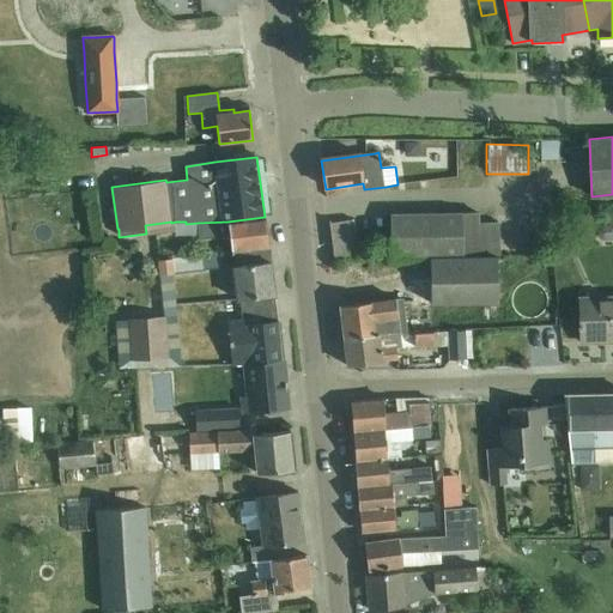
[(393,260),(499,258),(498,224),(479,224),(479,214),(392,217),(393,260)]
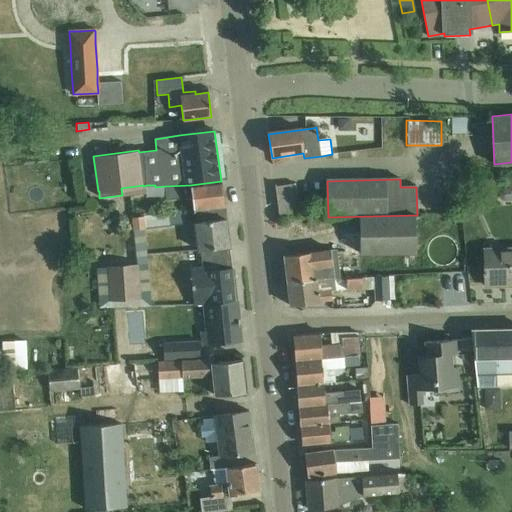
[(155,187),(147,187),(147,197),(166,196),(167,200),(192,197),(194,210),(194,211),(224,207),(221,181),(190,185),(165,186),(155,187)]
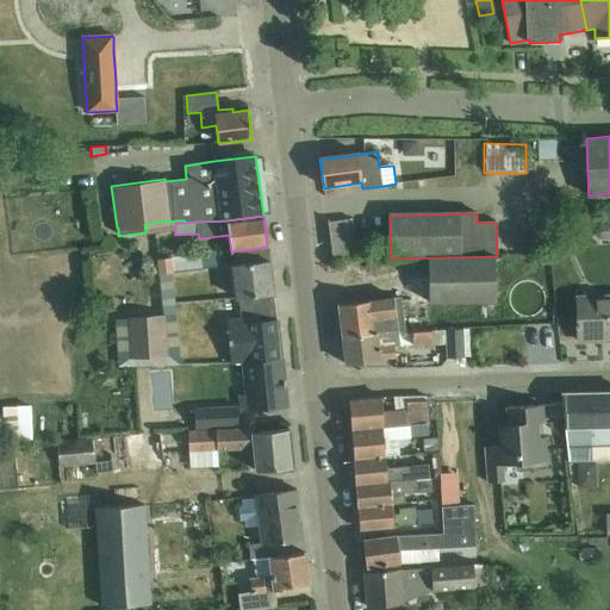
[(353,219),(328,223),(332,263),(358,260),(353,219)]
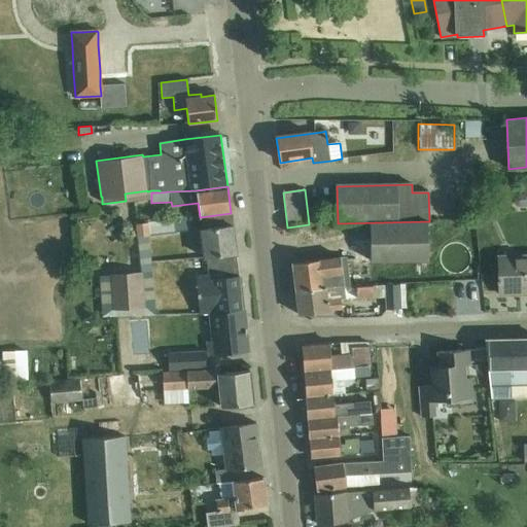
[(200,217),(200,216),(188,217),(189,229),(200,227),(204,258),(207,258),(236,254),(237,254),(231,213),(200,217)]
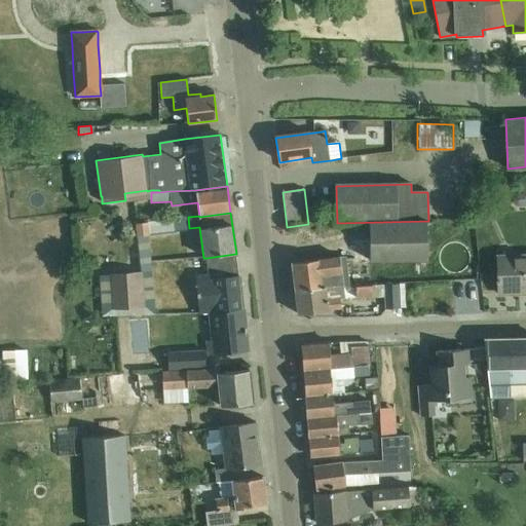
[(173,220),(149,223),(150,234),(175,231),(173,220)]
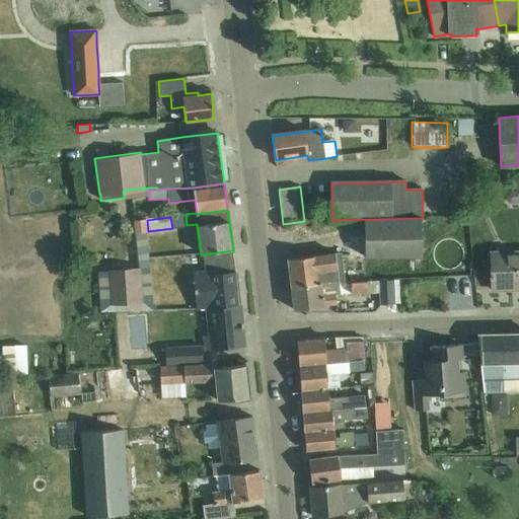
[(136,232),(148,231),(146,219),(135,220),(136,232)]
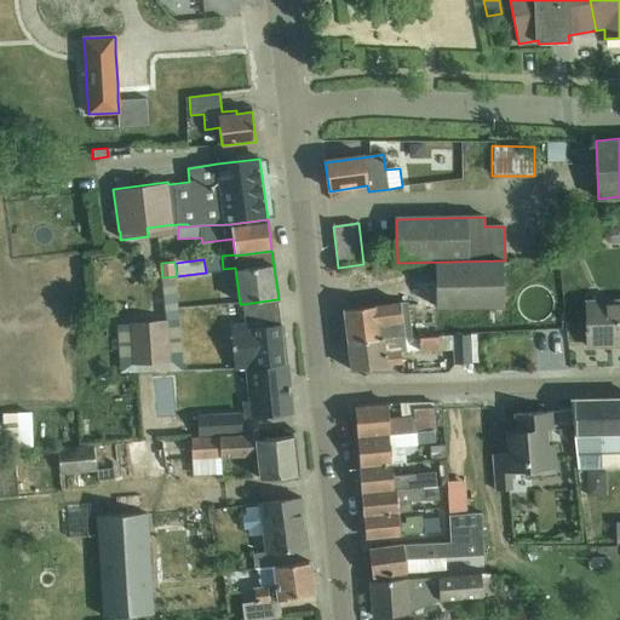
[(438,309),(505,306),(504,262),(437,263),(438,309)]
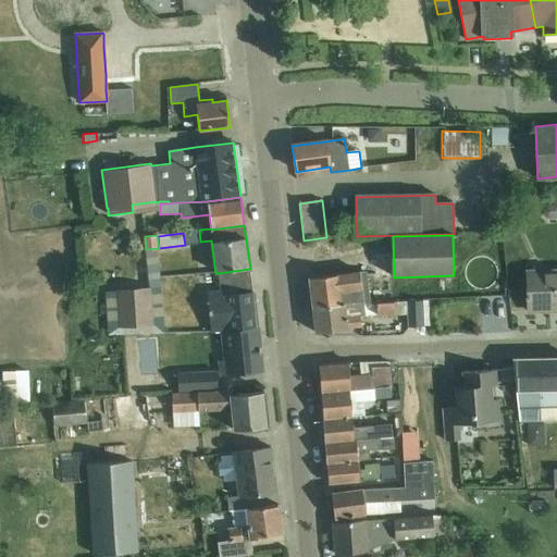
[(219,273),(220,291),(208,293),(212,332),(257,327),(254,293),(251,293),(249,269),(219,273)]
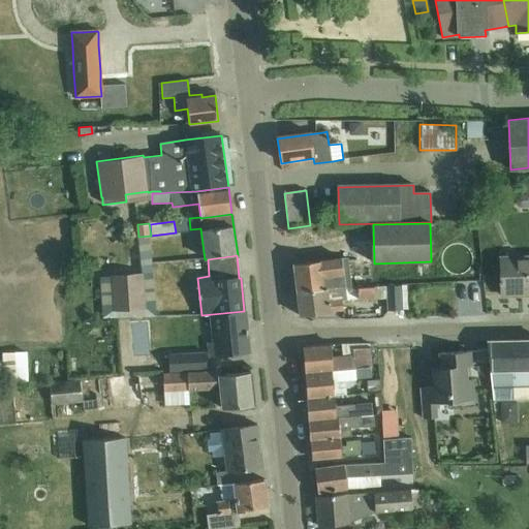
[(502,293),(528,292),(528,255),(501,256),(502,293)]
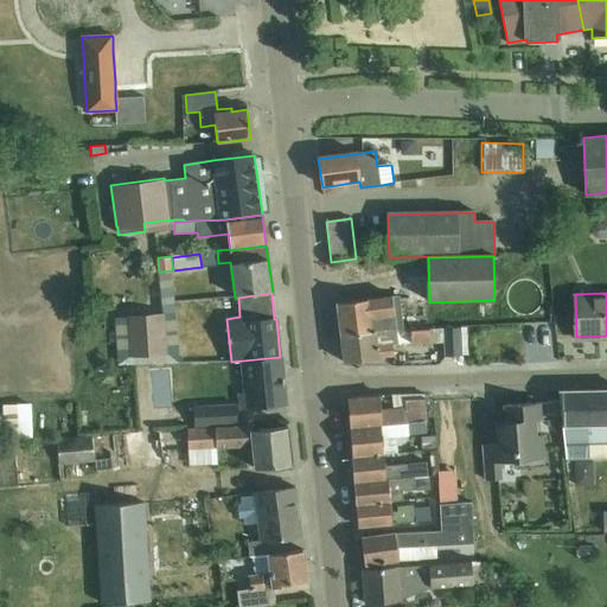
[(397,331),(400,334),(407,333),(404,314),(397,315),(396,296),(338,304),(342,337),(397,331)]
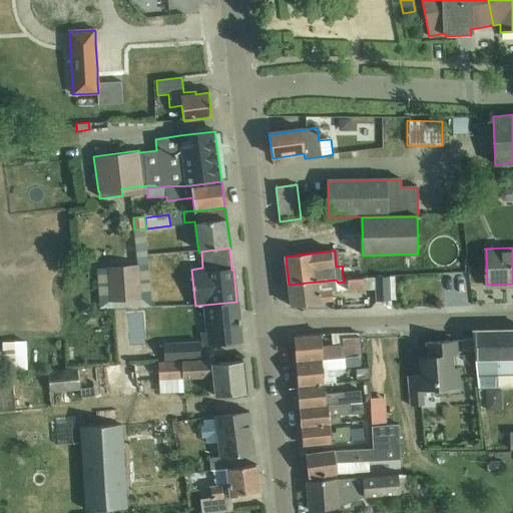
[(107,266),(109,301),(141,300),(138,264),(107,266)]
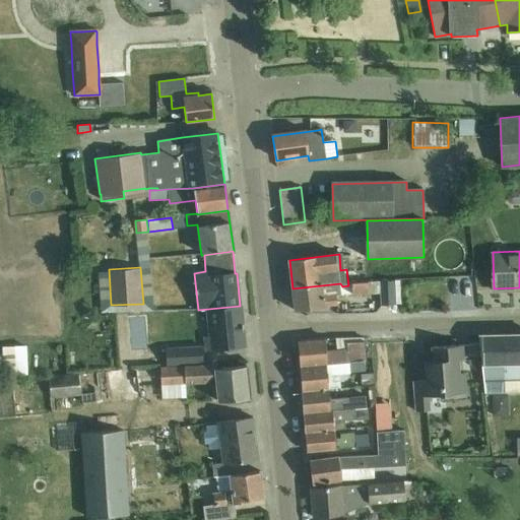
[(398,282),(378,283),(379,307),(399,306),(398,282)]
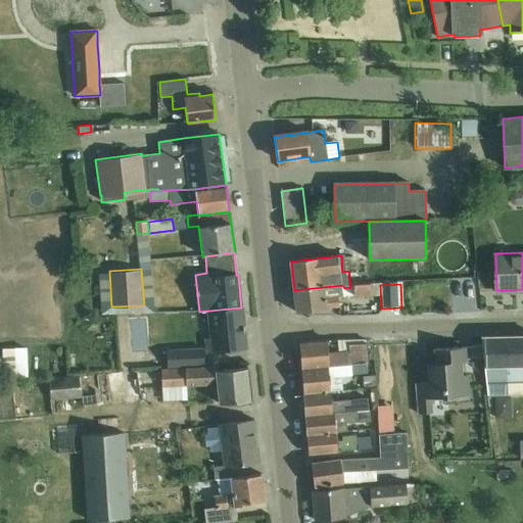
[(342,285),(294,290),(297,314),(340,308),(339,300),(345,299),(344,288),(342,285)]
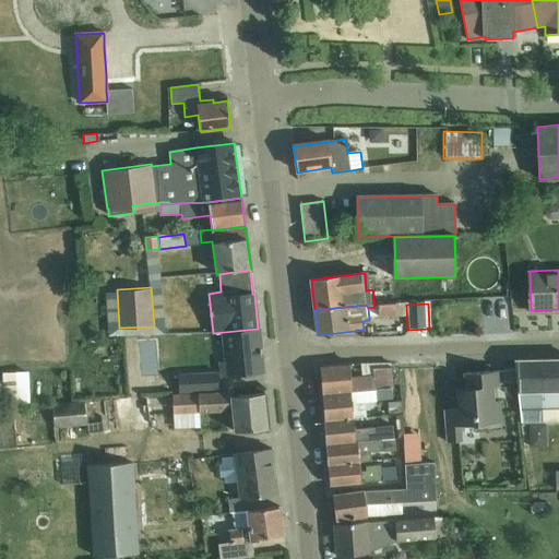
[(380,320),(396,318),(395,306),(379,307),(380,320)]
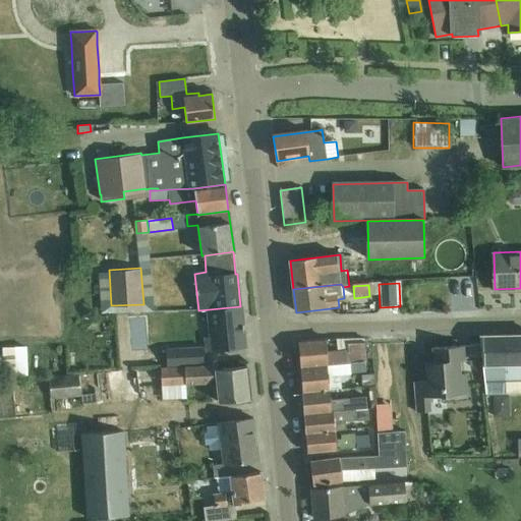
[(208,351),(245,348),(240,307),(209,310),(212,337),(207,337),(208,351)]
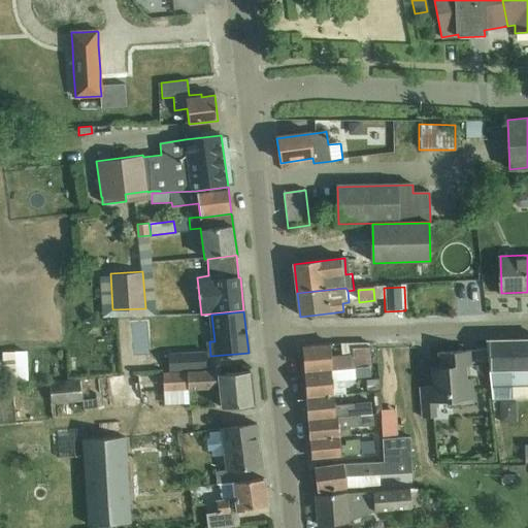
[(527,337),(509,338),(487,339),(487,340),(493,400),(527,398),(527,337)]
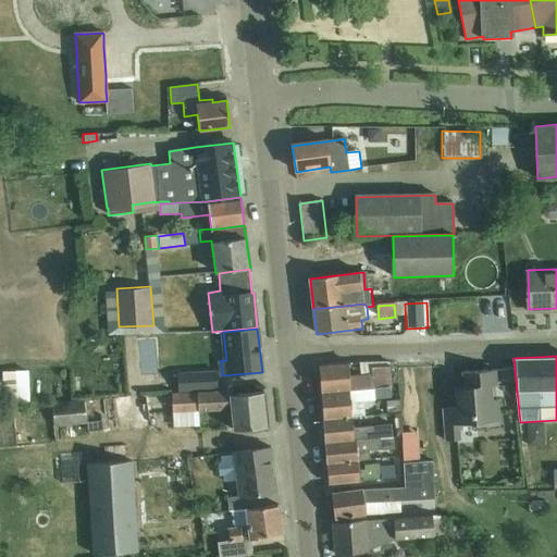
[(322,392),(390,385),(392,385),(390,363),(372,364),(373,375),(363,376),(362,372),(349,373),(348,361),(320,363),(322,392)]
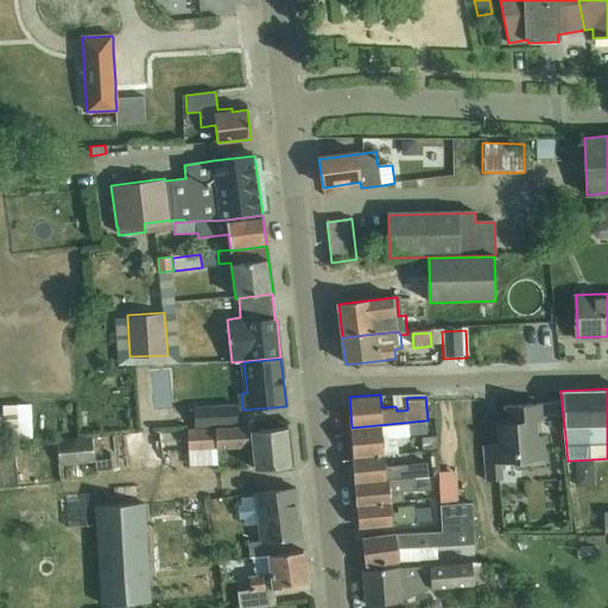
[(521,463),(546,461),(544,435),(538,435),(537,419),(543,418),(540,401),(505,404),(506,419),(504,420),(498,431),(499,444),(483,445),(487,480),(504,477),(501,461),(520,458),(521,463)]
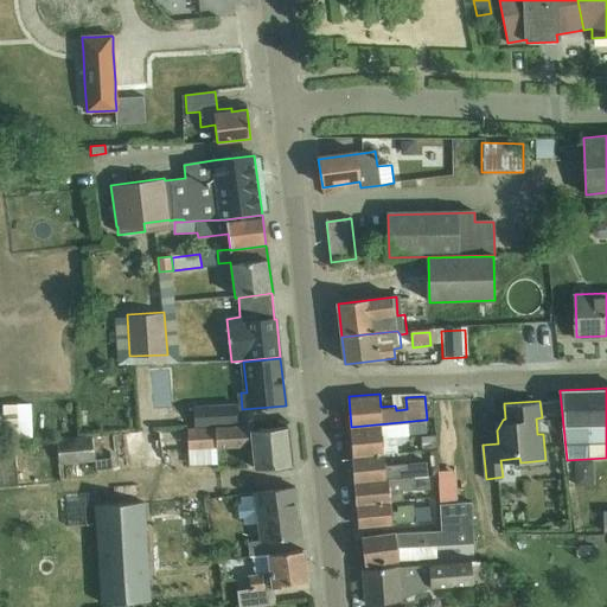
[(31,403),(17,403),(18,436),(32,436),(31,403)]
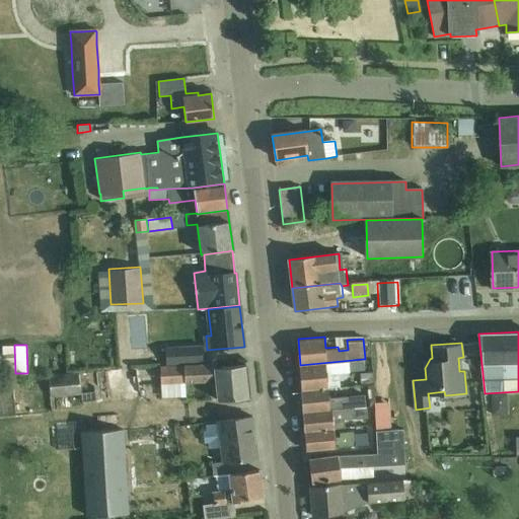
[(477,346),(468,347),(469,356),(478,356),(477,346)]
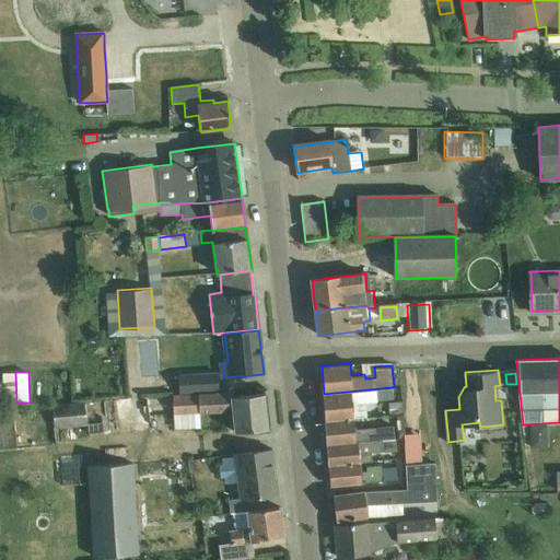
[(181,393),(220,391),(219,374),(179,376),(181,393)]
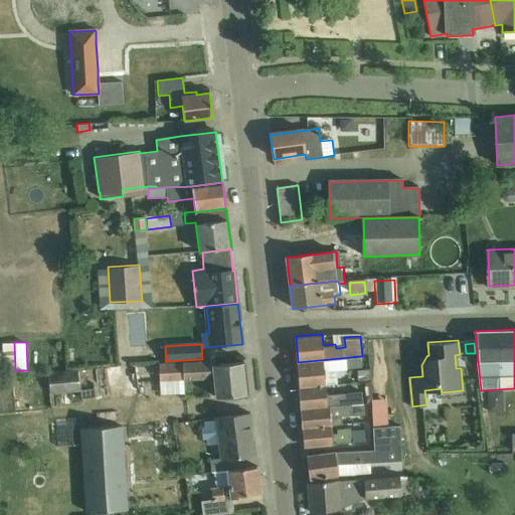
[(361,366),(360,356),(298,362),(300,386),(326,384),(325,369),(361,366)]
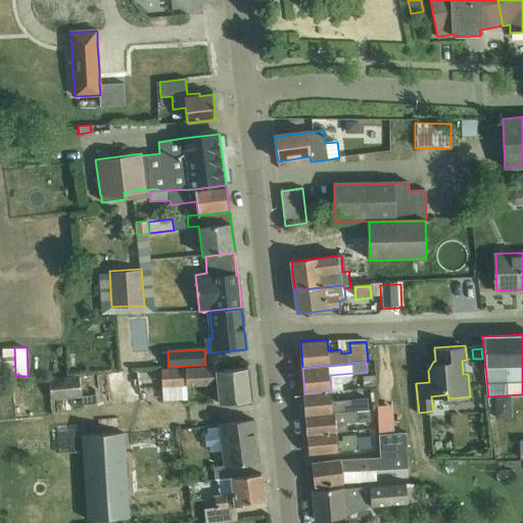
[(251,400),(247,368),(217,371),(216,367),(160,370),(161,387),(162,401),(187,400),(186,386),(217,384),(219,403),(251,400)]
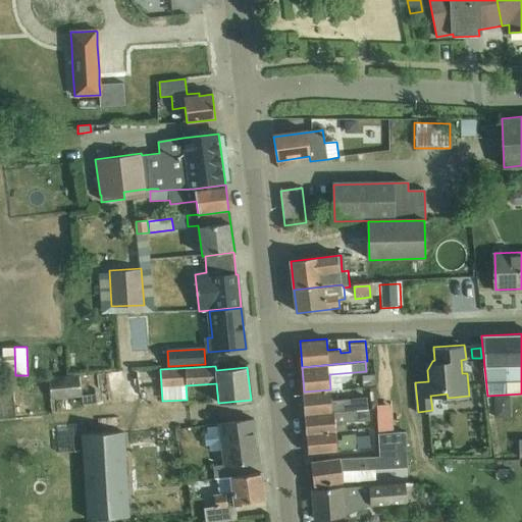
[(371,374),(361,374),(362,385),(372,384),(371,374)]
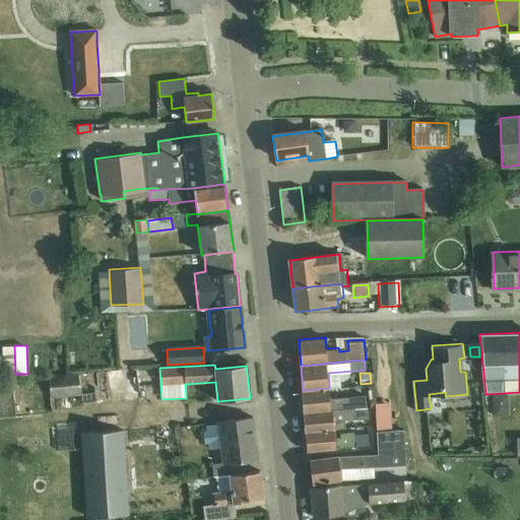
[(77,376),(48,378),(50,398),(79,396),(77,376)]
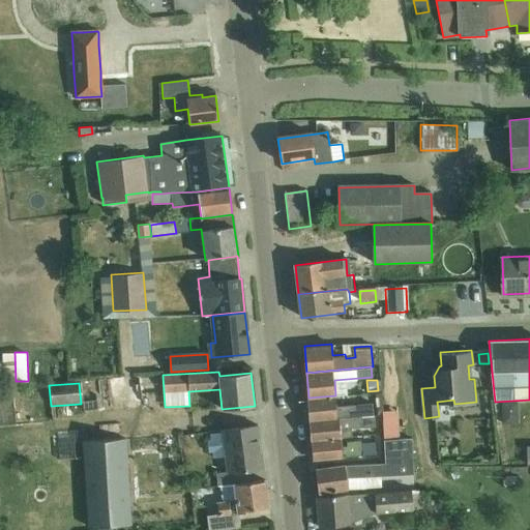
[(335,395),(308,398),(311,420),(360,416),(360,415),(372,414),(372,405),(336,408),(335,395)]
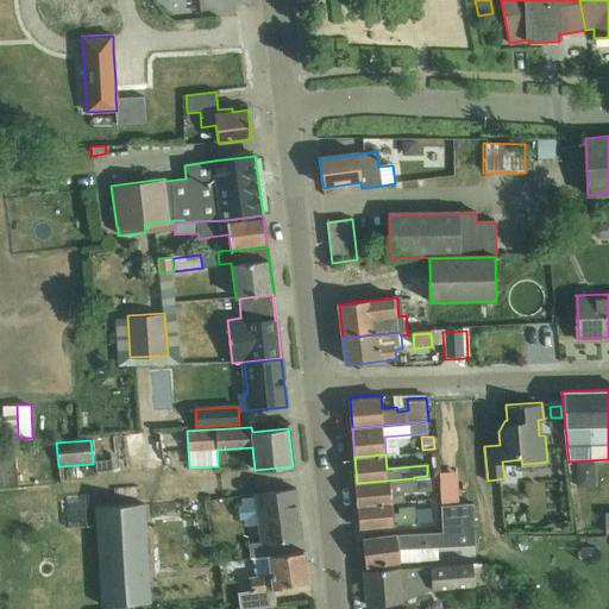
[(414,478),(357,483),(358,504),(391,502),(403,501),(405,501),(403,491),(429,490),(431,489),(429,478),(429,476),(429,475),(427,476),(414,477),(414,478)]
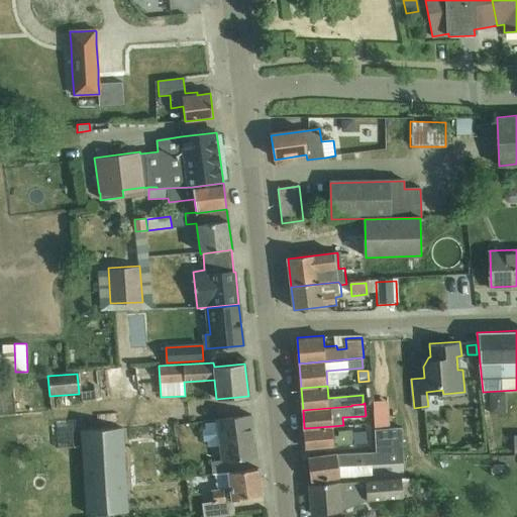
[(215,475),(246,471),(245,458),(257,457),(252,416),(205,422),(206,428),(202,428),(203,440),(207,440),(208,446),(220,444),(222,460),(211,462),(212,475),(215,475)]
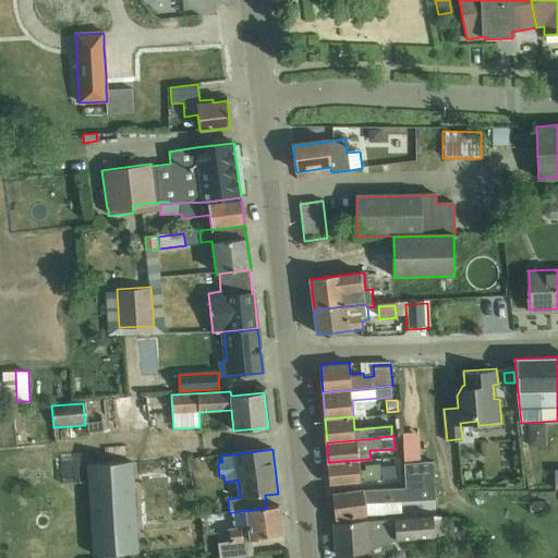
[(360,469),(359,460),(328,462),(330,484),(381,480),(396,478),(395,465),(380,466),(380,462),(365,463),(365,468),(360,469)]
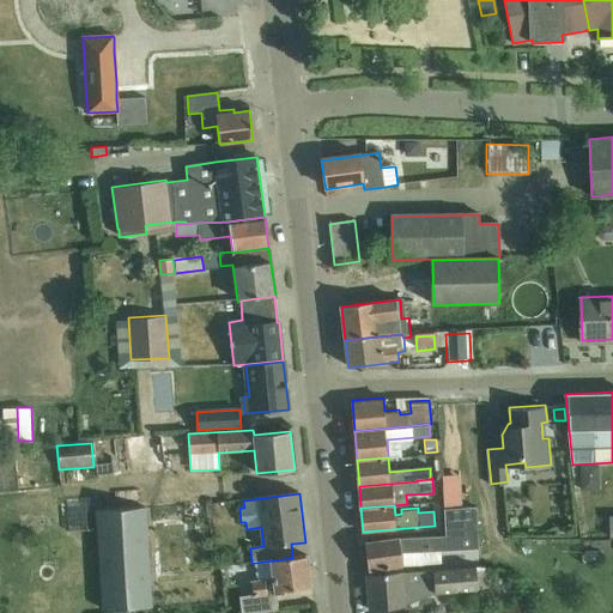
[(399,538),(364,542),(368,569),(402,565),(401,553),(479,548),(477,505),(444,508),(444,535),(399,538)]
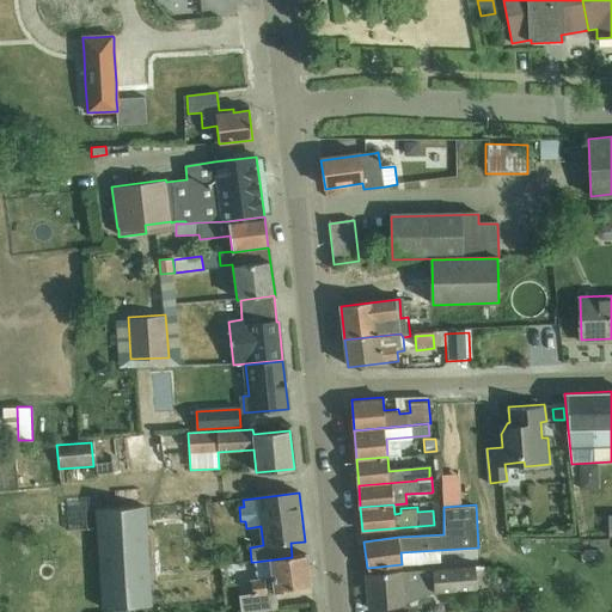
[(145,507),(96,509),(97,530),(102,610),(151,606),(145,507)]
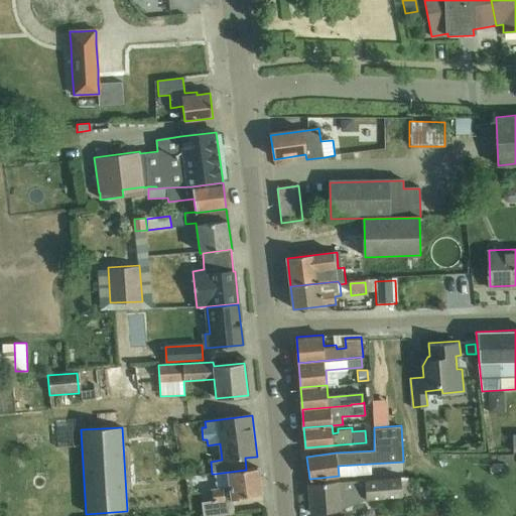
[(258,468),(246,470),(215,474),(217,490),(212,490),(213,501),(202,502),(203,515),(217,515),(234,514),(232,500),(245,498),(245,496),(261,494),(258,468)]
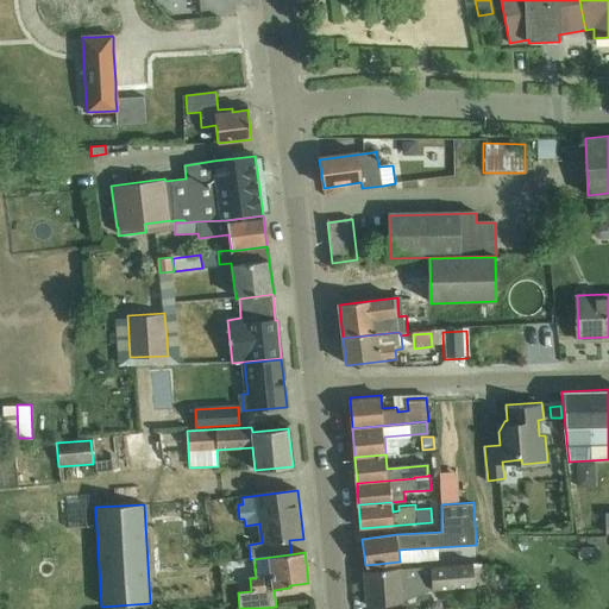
[(429,566),(363,572),(366,606),(403,603),(403,600),(431,589),(475,585),(472,564),(429,567),(429,566)]
